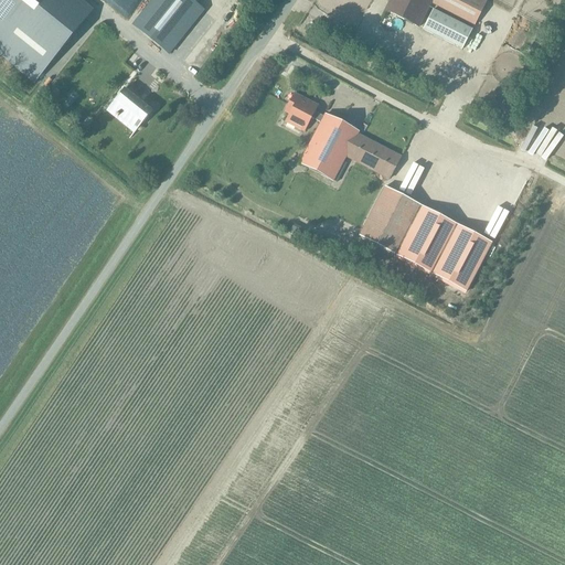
[(0,0),(0,54),(35,83),(91,13),(73,0),(0,0)]
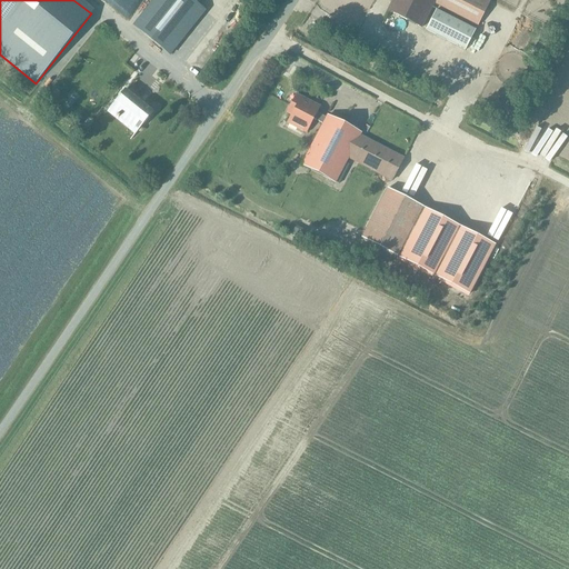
[(190,0),(165,0),(140,31),(170,55),(205,11),(190,0)]
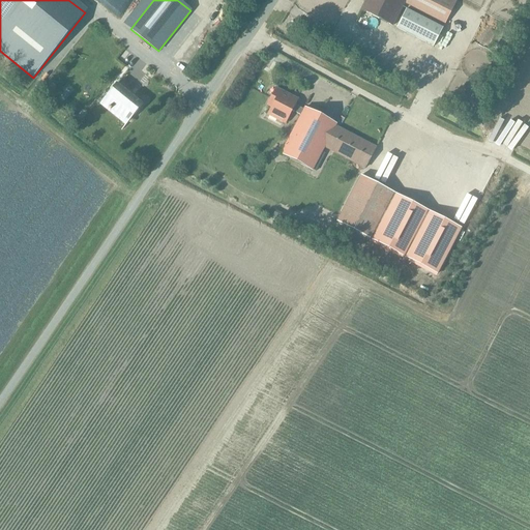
[(392,26),(405,3),(406,0),(365,0),(361,10),(392,26)]
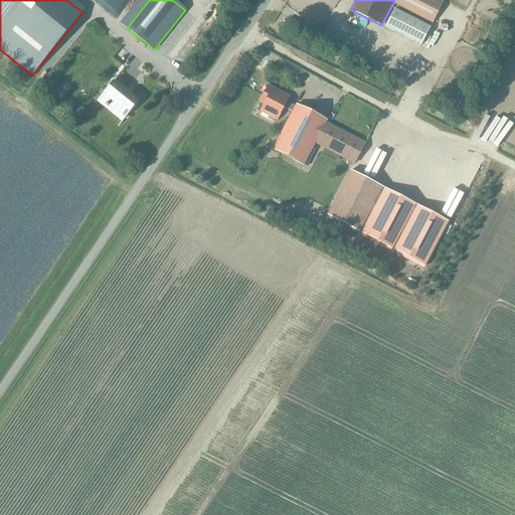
[(444,2),(439,0),(394,0),(393,3),(433,23),(444,2)]
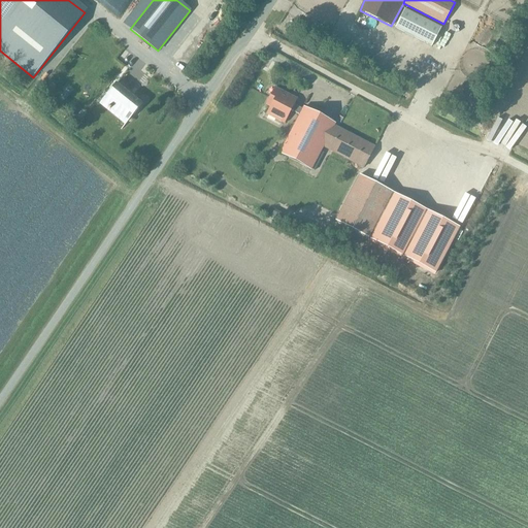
[(404,9),(395,28),(432,46),(441,28),(404,9)]
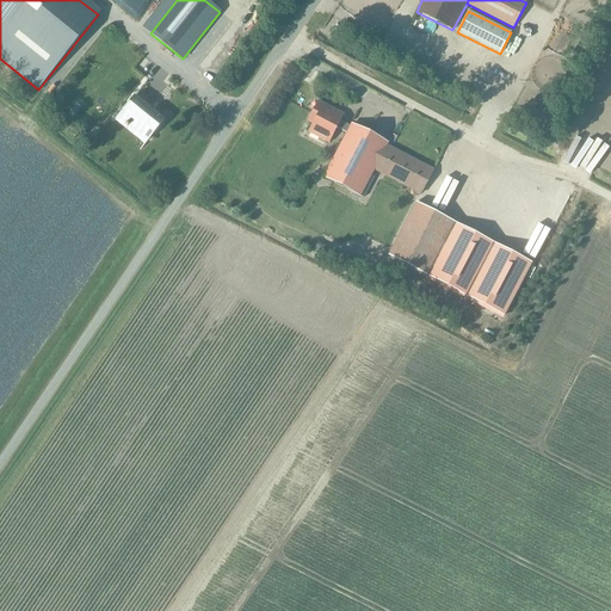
[(233,47),(240,35),(233,31),(226,42),(233,47)]
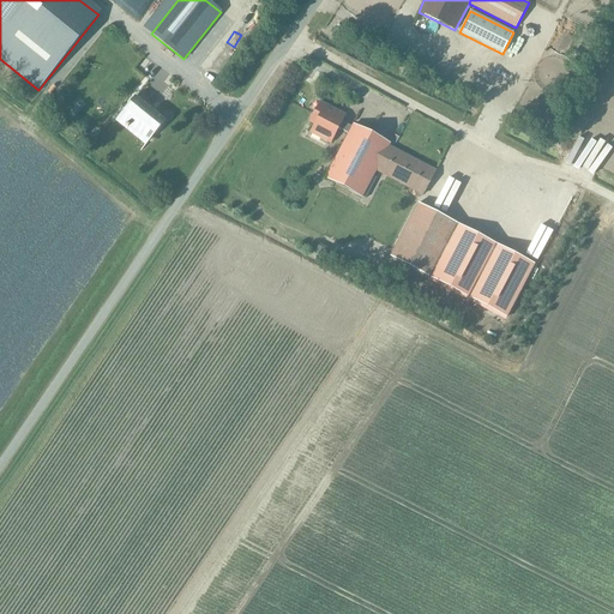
[(164,121),(136,97),(134,97),(125,109),(131,114),(124,124),(125,125),(125,126),(127,128),(128,127),(144,140),(151,131),(154,133),(140,151),(142,151),(164,121)]
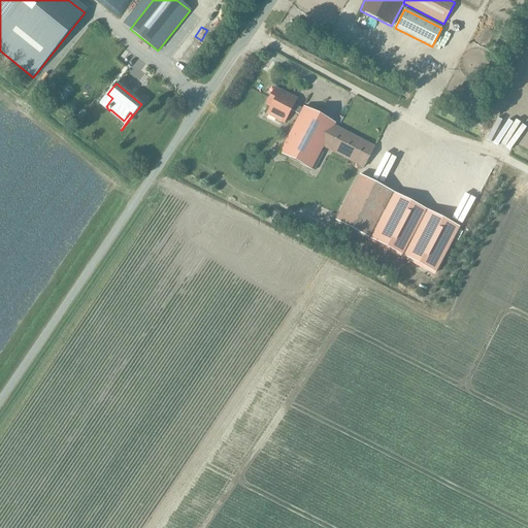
[(291,110),(294,105),(296,99),(275,88),(266,105),(271,107),(267,114),(284,124),(288,117),(291,110)]
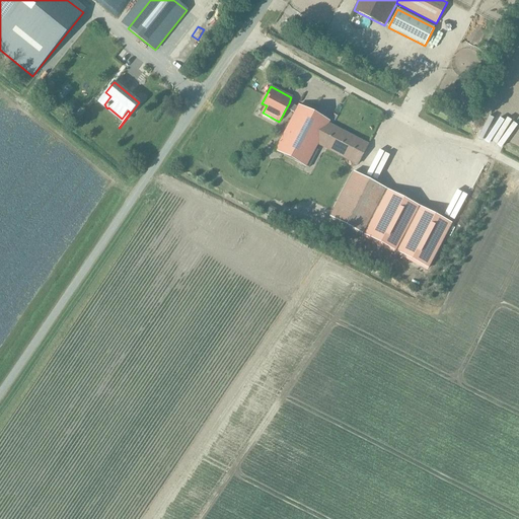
[(295,114),(275,151),(306,167),(317,144),(357,165),(368,144),(328,124),(329,122),(298,105),(297,107),(289,103),(286,108),(295,114)]
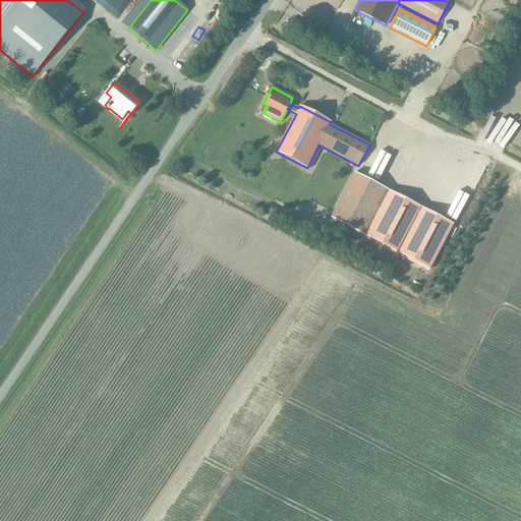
[(355,172),(333,215),(331,218),(364,235),(388,189),(355,172)]
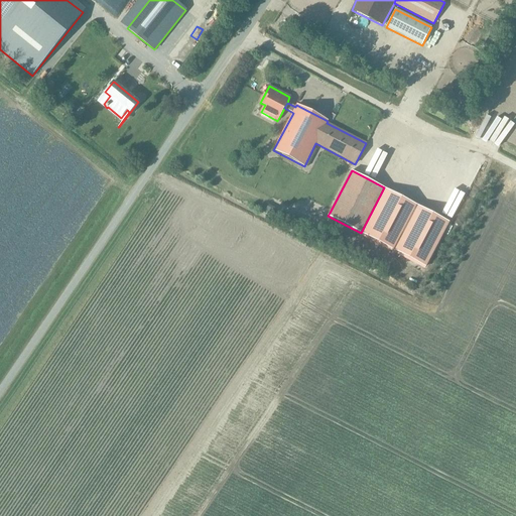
[(386,188),(362,234),(426,266),(449,222),(386,188)]
